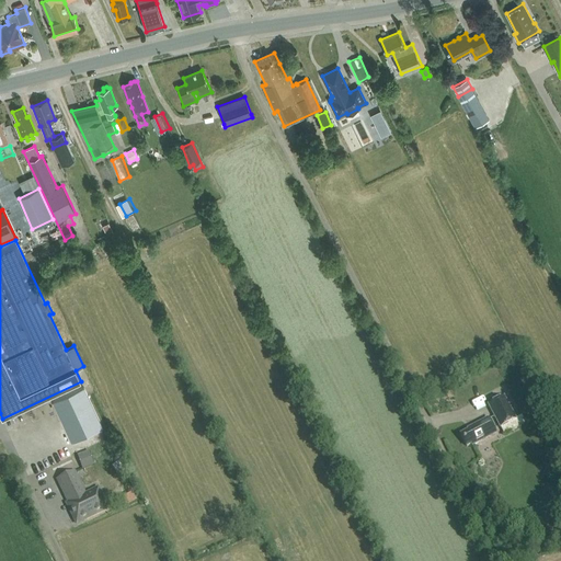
[(129,266),(122,270),(128,282),(135,277),(129,266)]
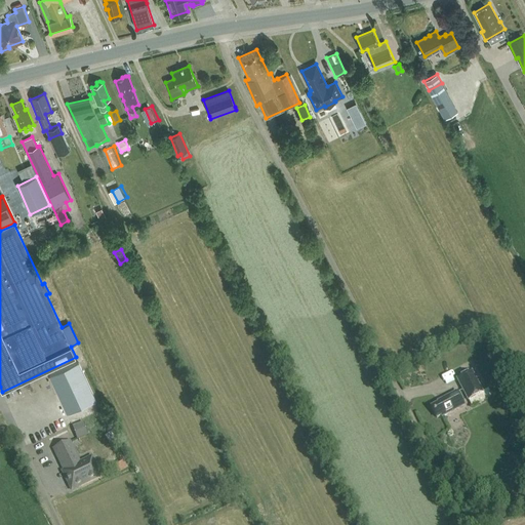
[(49,376),(67,413),(95,400),(78,363),(49,376)]
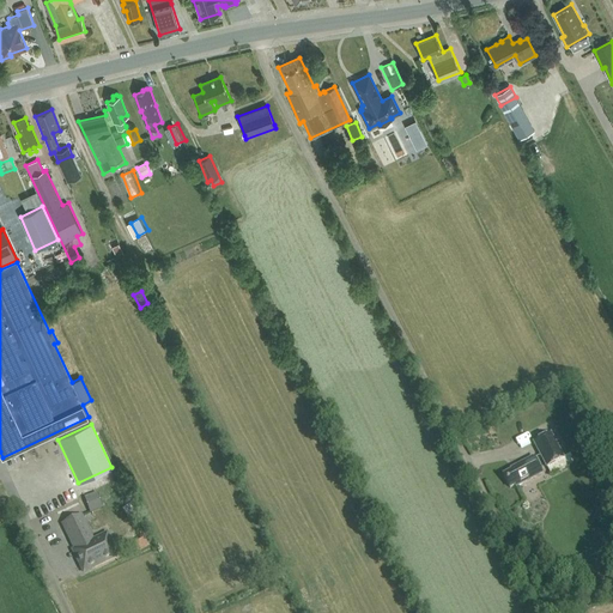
[(546,468),(563,459),(551,435),(534,443),(546,468)]
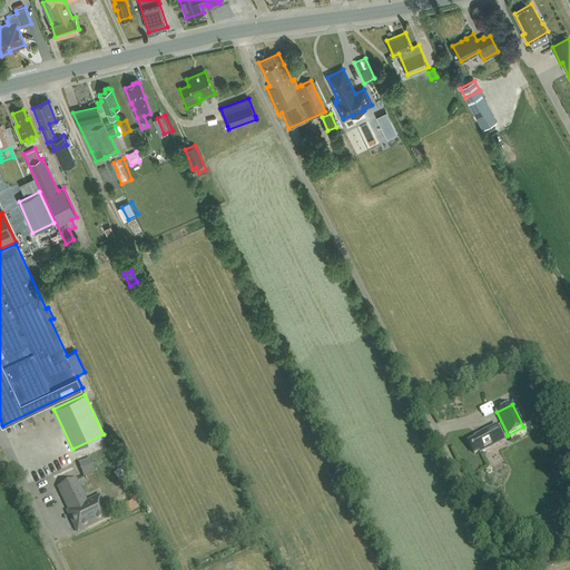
[(480,453),(503,441),(495,426),(480,434),(480,436),(468,443),(474,454),(479,452),(480,453)]
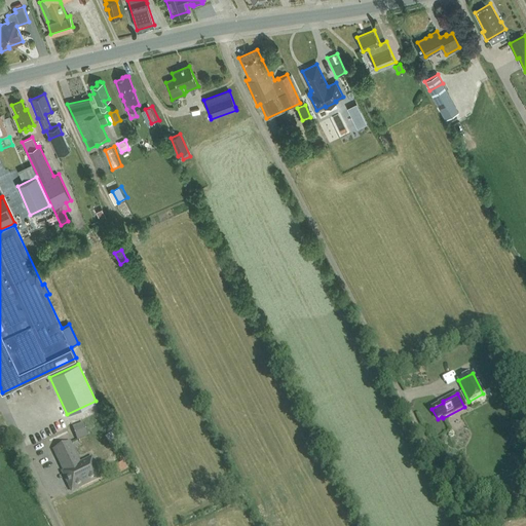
[(75,425),(80,439),(91,436),(87,421),(75,425)]
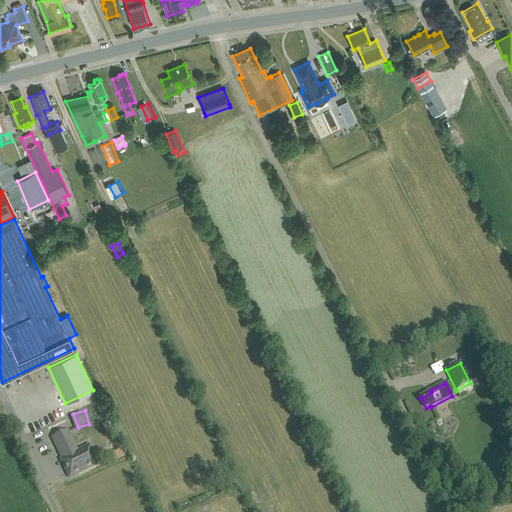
[(110,421),(105,424),(116,439),(120,436),(110,421)]
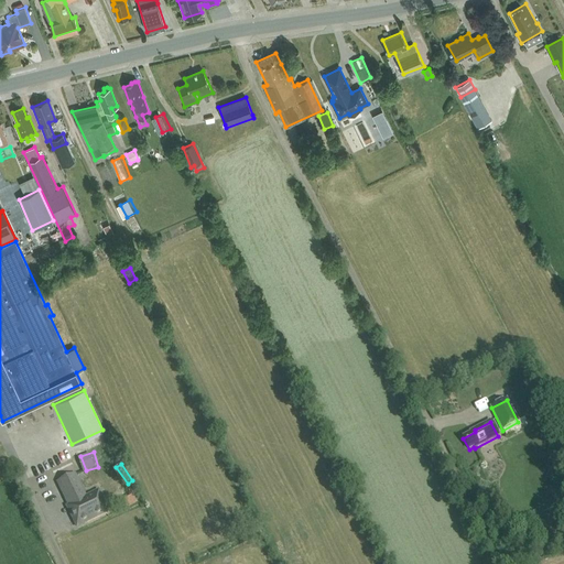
[(69,506),(66,507),(76,527),(109,510),(99,490),(86,496),(76,474),(57,483),(69,506)]
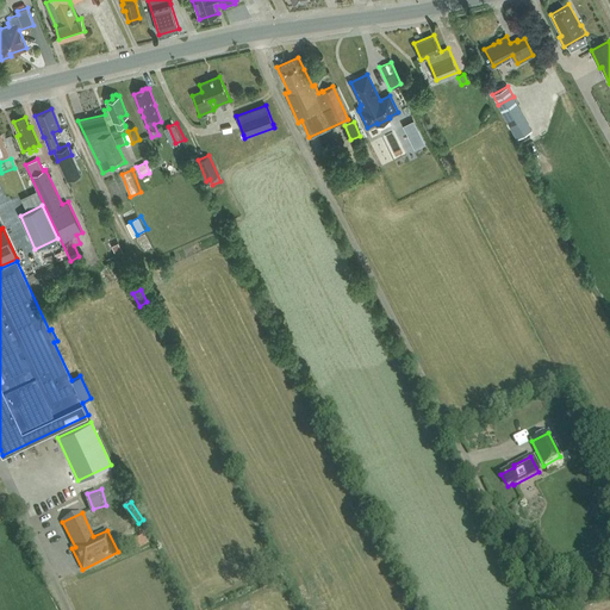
[(126,553),(151,545),(149,537),(124,545),(126,553)]
